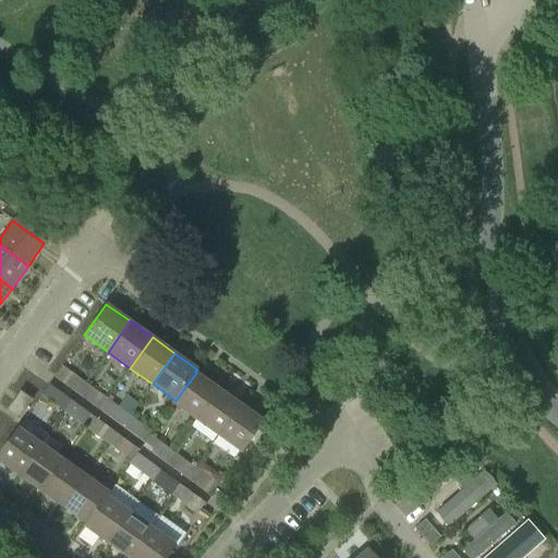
[(53,378),(70,389),(76,378),(61,367),(53,378)]
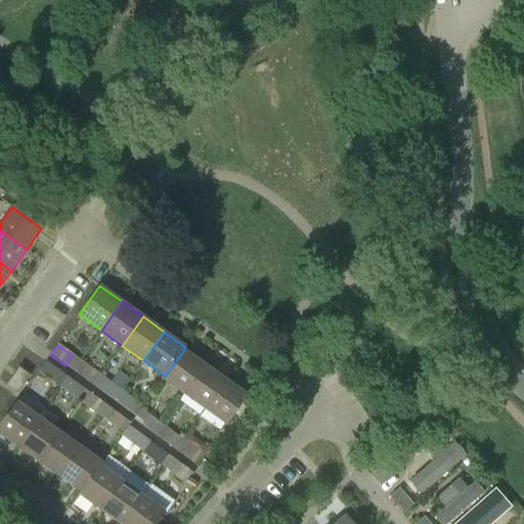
[(184,395),(205,365),(184,350),(165,377),(164,376),(162,379),(184,395)]
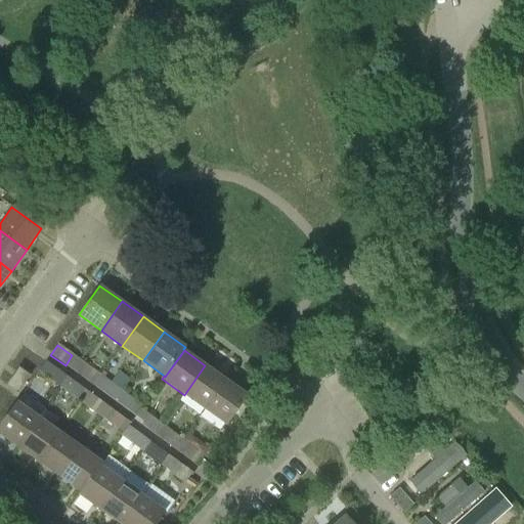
[(39,372),(54,383),(61,373),(46,361),(39,372)]
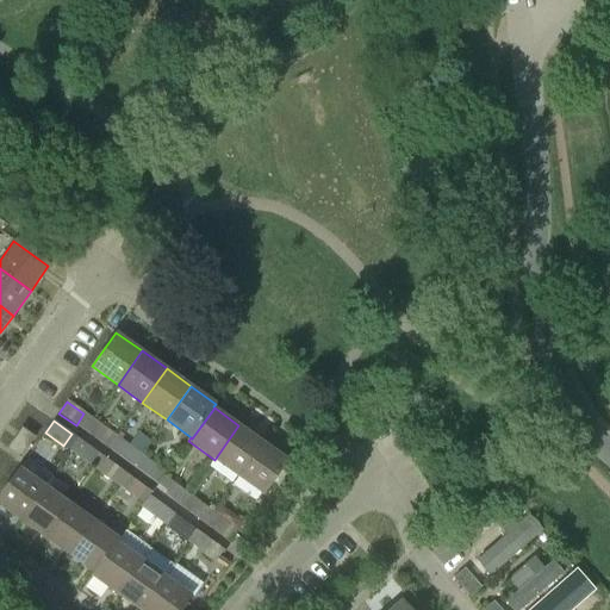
[(238,425),(215,460),(238,477),(263,442),(238,425)]
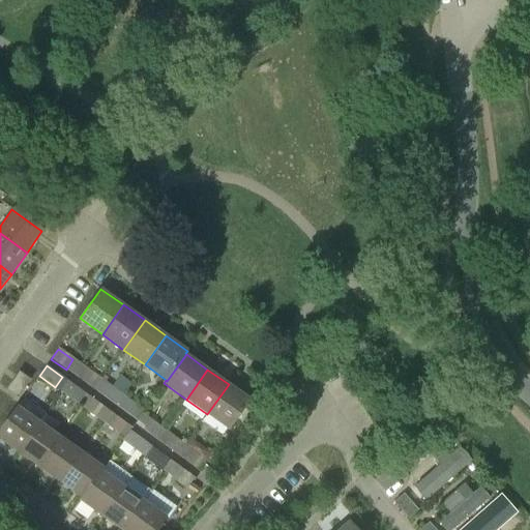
[(101,380),(88,371),(81,380),(94,389),(101,380)]
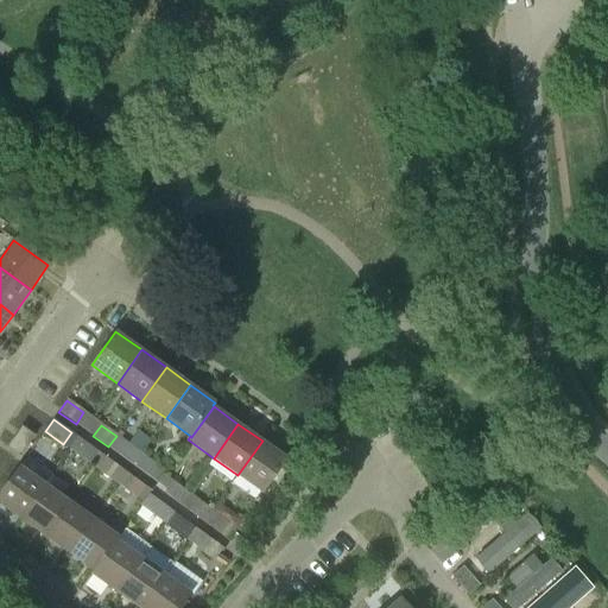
[(35,436),(21,428),(7,448),(20,457),(35,436)]
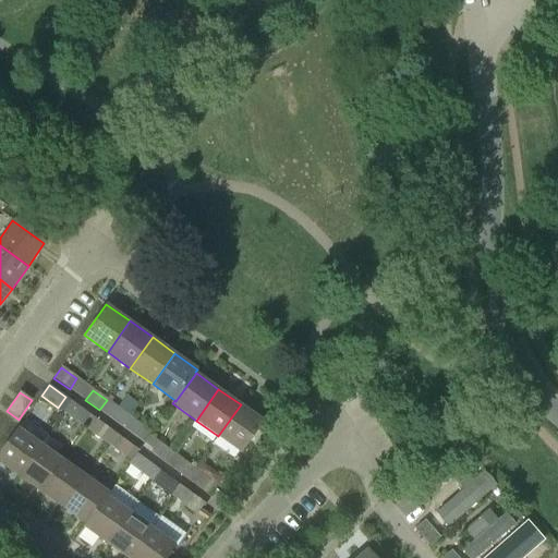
[(264,421),(241,404),(218,436),(241,452),(264,421)]
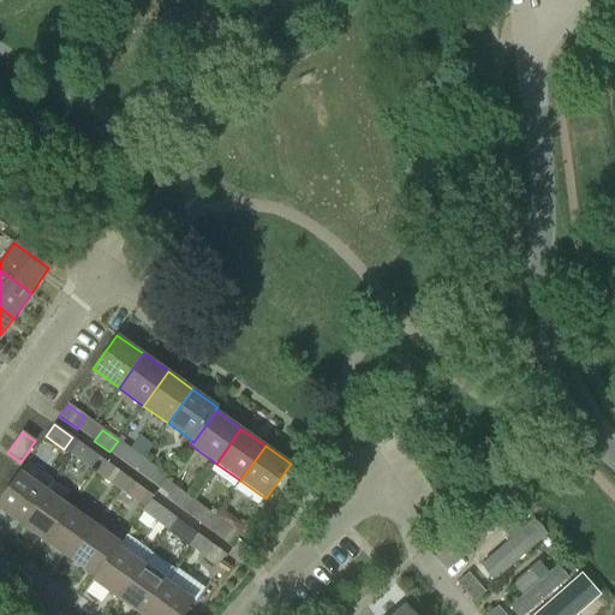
[(142,458),(126,447),(118,458),(133,470),(142,458)]
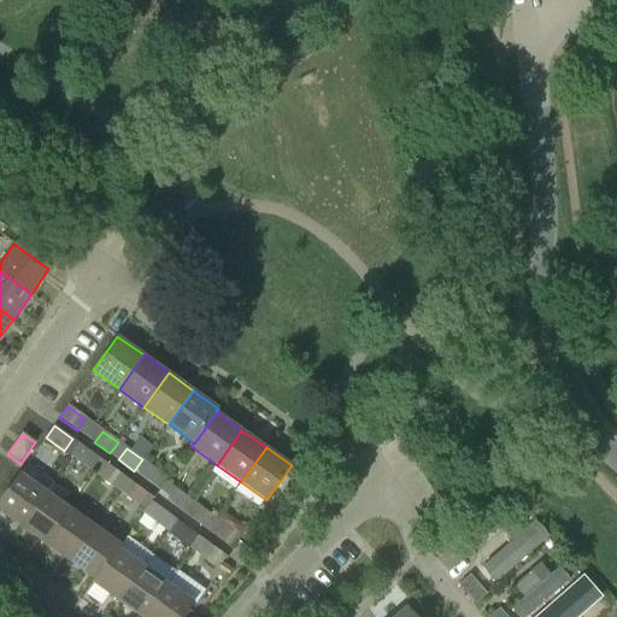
[(104,462),(87,450),(78,460),(97,474),(104,462)]
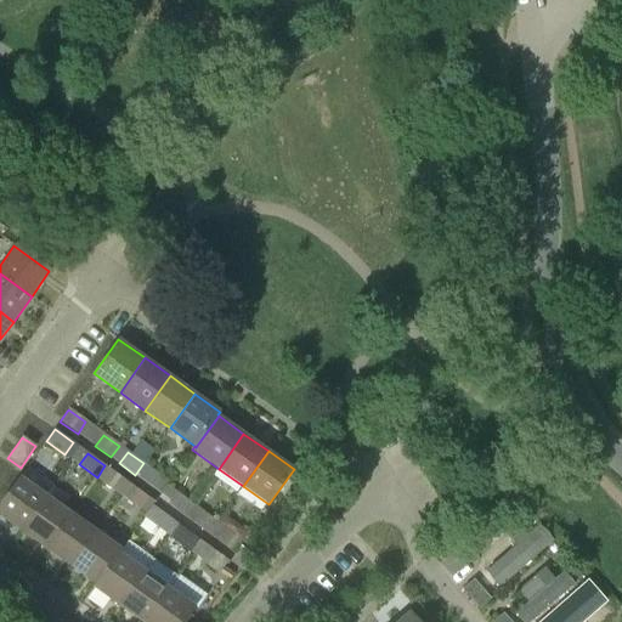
[(97,478),(114,490),(122,478),(105,465),(97,478)]
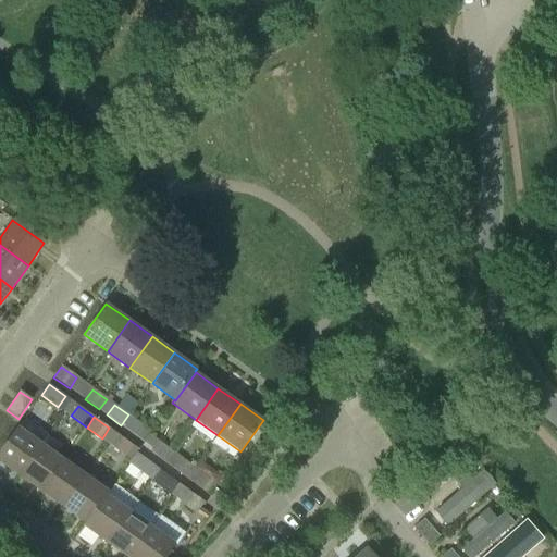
[(152,432),(136,421),(130,431),(145,442),(152,432)]
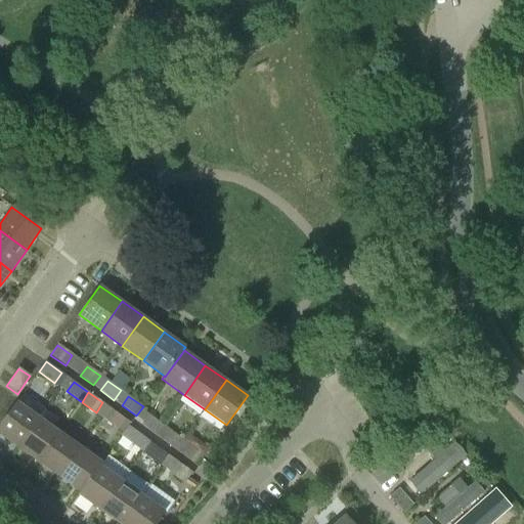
[(0,424),(0,434),(17,446),(39,418),(16,401),(0,424)]
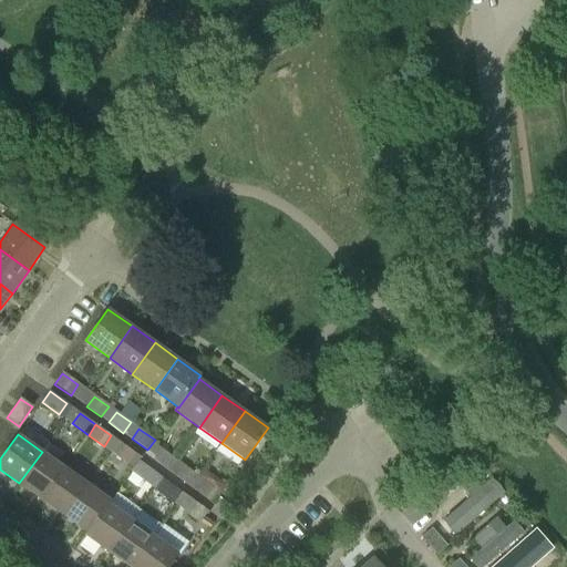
[(111,451),(127,463),(135,452),(119,441),(111,451)]
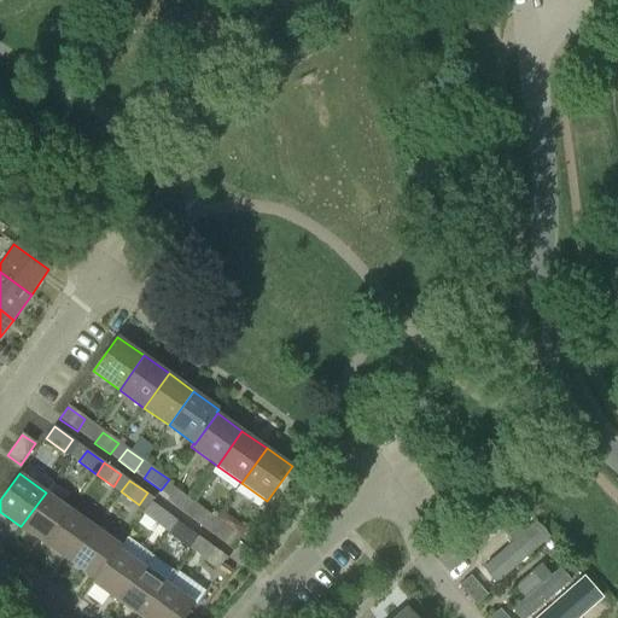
[(52,483),(46,493),(21,526),(46,544),(70,509),(62,503),(68,494),(52,483)]
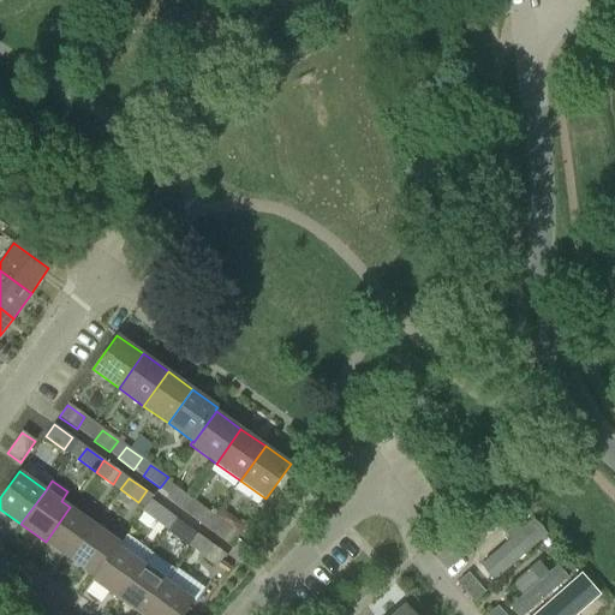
[(189,500),(174,489),(167,501),(180,511),(189,500)]
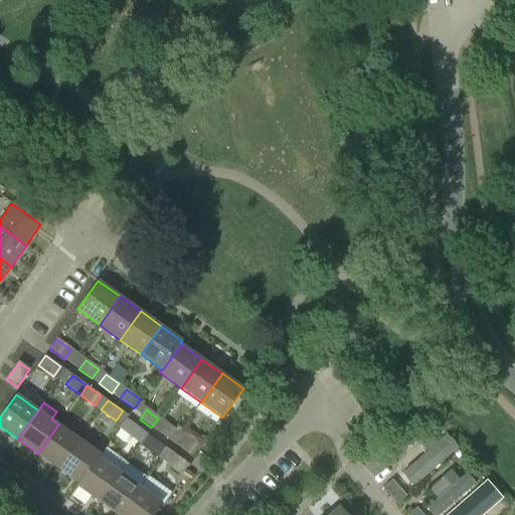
[(119,430),(134,440),(140,430),(126,419),(119,430)]
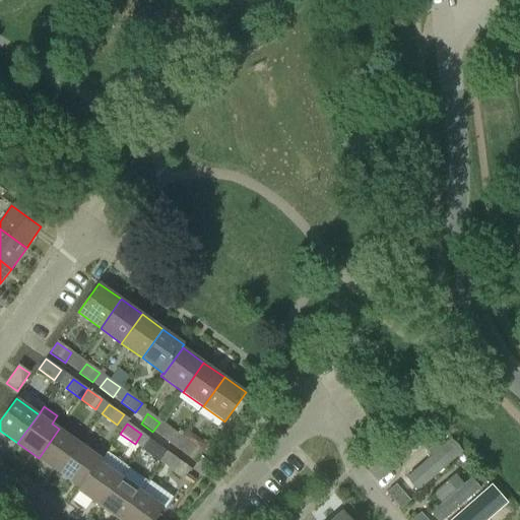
[(181,437),(165,426),(158,436),(174,447),(181,437)]
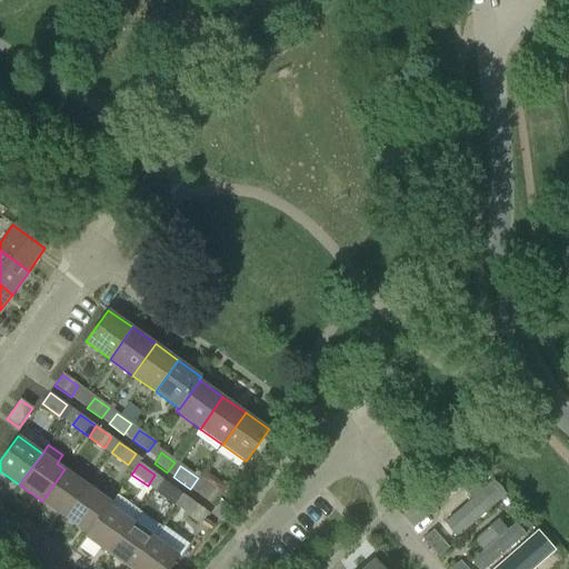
[(65,469),(42,501),(65,518),(88,486),(65,469)]
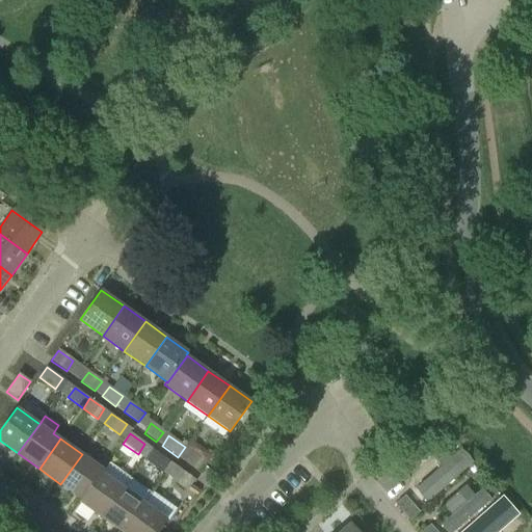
[(208,463),(185,447),(178,457),(201,473),(204,470),(208,463)]
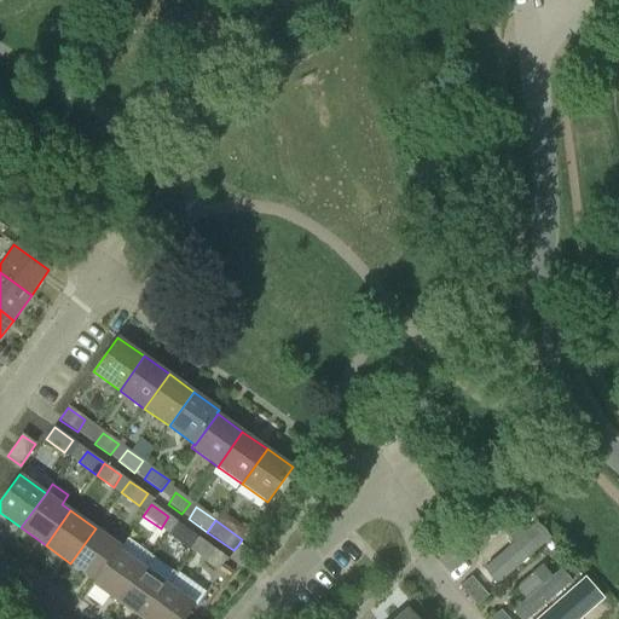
[(168,534),(186,547),(195,536),(177,522),(168,534)]
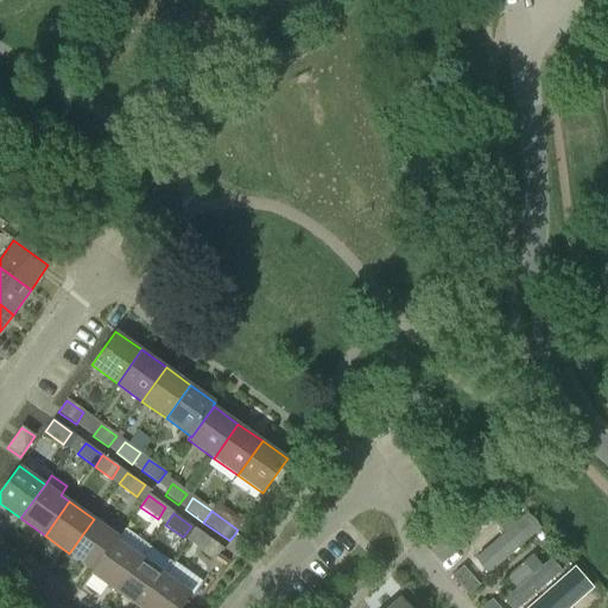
[(475,562),(488,577),(540,532),(527,517),(517,526),(508,517),(496,527),(505,536),(475,562)]
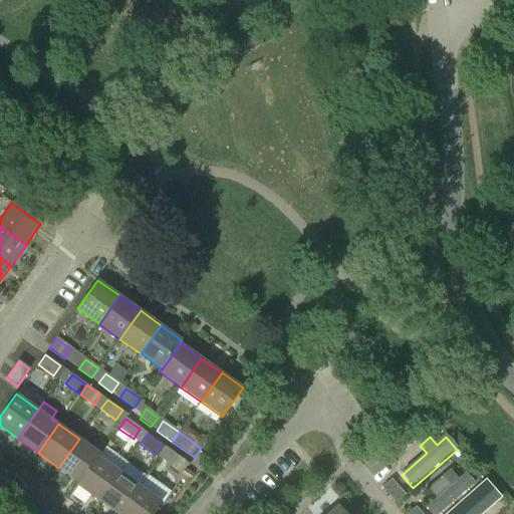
[(79,439),(58,468),(79,482),(98,457),(100,454),(79,439)]
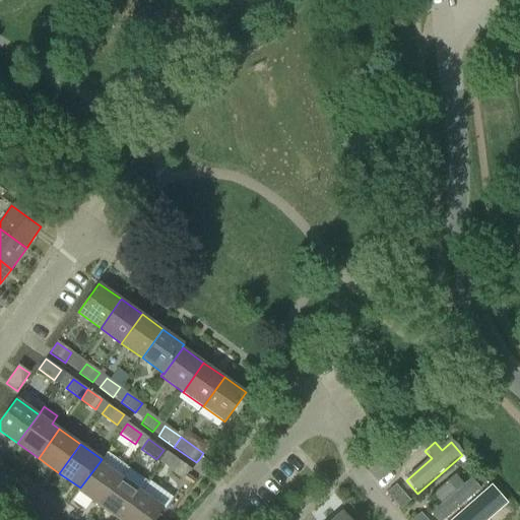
[(191,469),(178,460),(171,470),(184,479),(186,477),(191,469)]
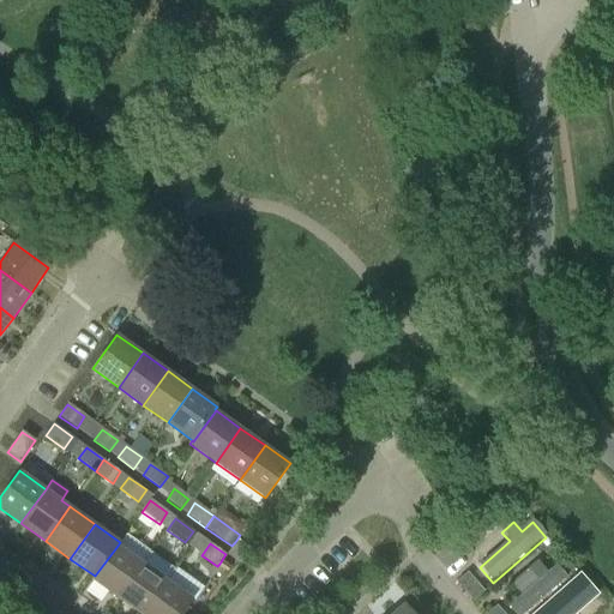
[(118,599),(142,564),(118,546),(95,576),(91,581),(118,599)]
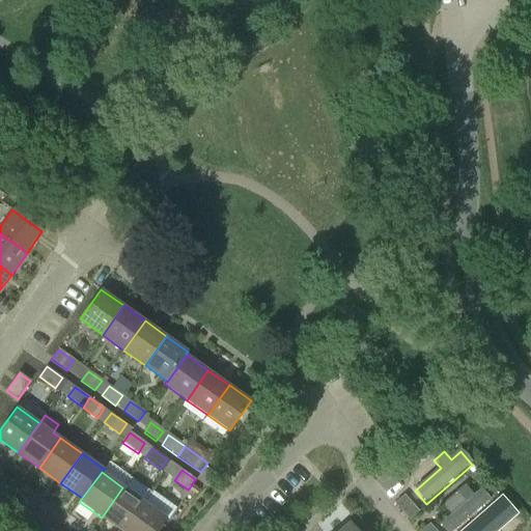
[(441,525),(446,530),(465,530),(494,504),(480,490),(473,496),(464,484),(442,505),(451,515),(441,525)]
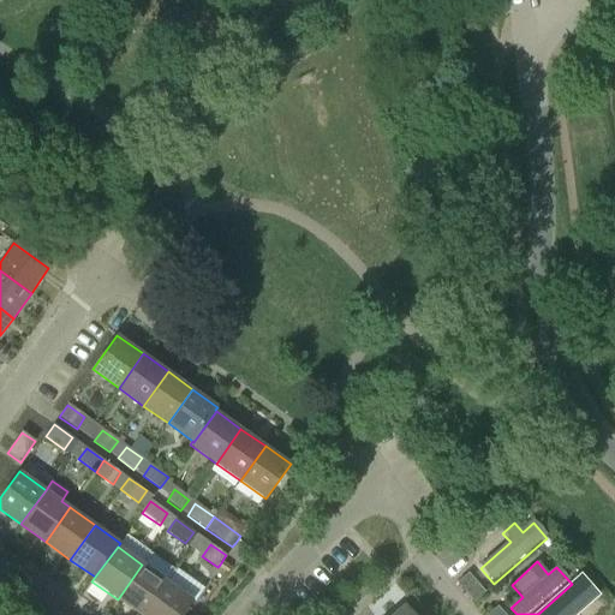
[(142,565),(118,599),(139,614),(144,614),(168,583),(142,565)]
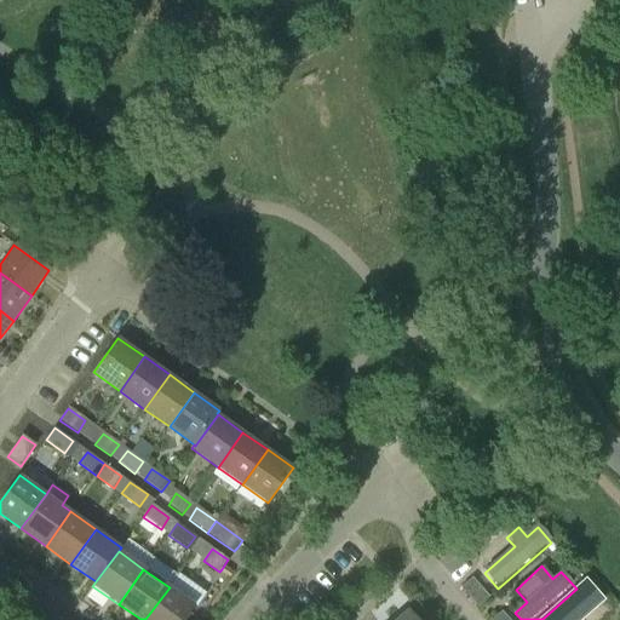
[(493,595),(475,577),(465,586),(482,604),(493,595)]
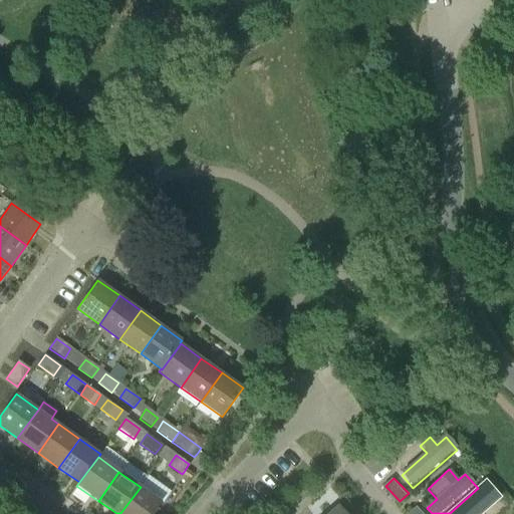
[(152,513),(161,502),(141,487),(120,513),(152,513)]
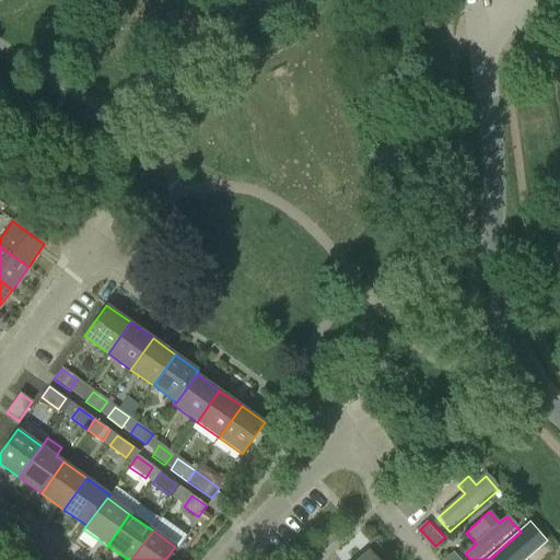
[(522,559),(536,548),(521,532),(490,559),(522,559)]
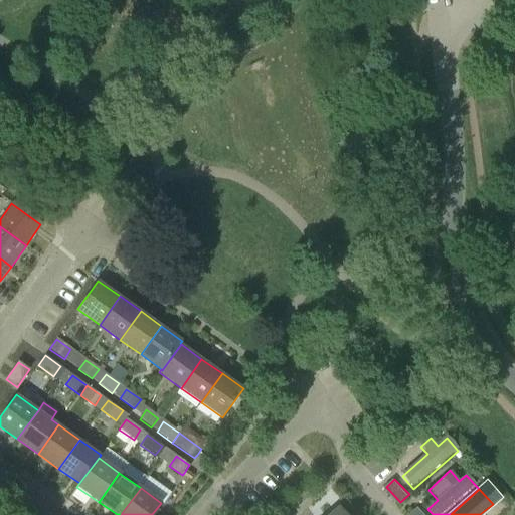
[(430,514),(420,505),(411,513),(412,514),(430,514)]
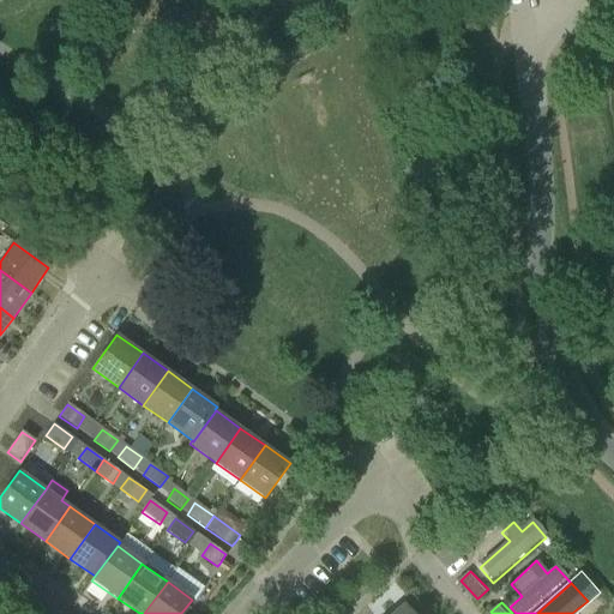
[(413,613),(404,603),(391,613),(413,613)]
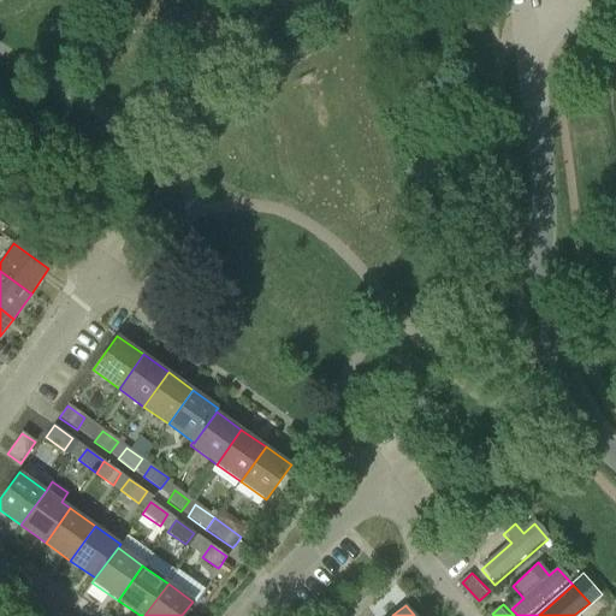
All buildings are outlined.
